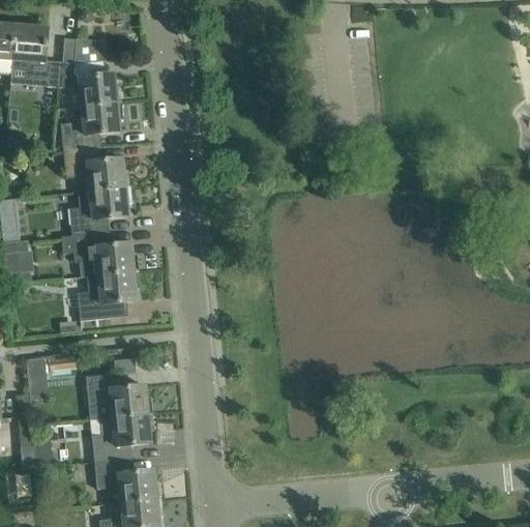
[(82,10),(80,15),(82,19),(86,21),(90,19),(92,15),(90,10),(86,8),(82,10)]
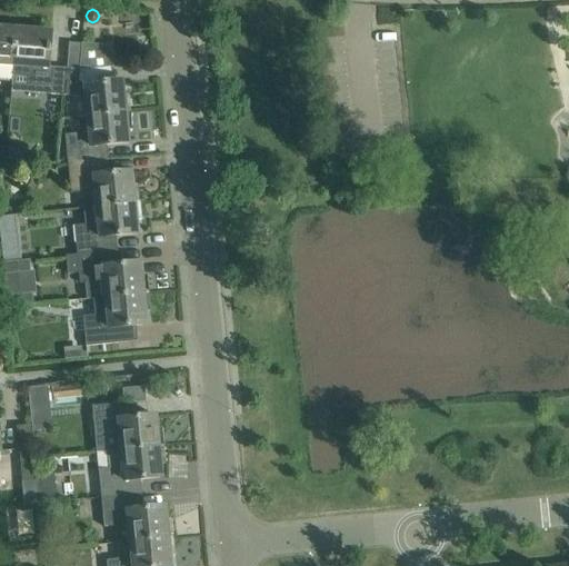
[(0,25),(0,61),(12,62),(16,27),(0,25)]
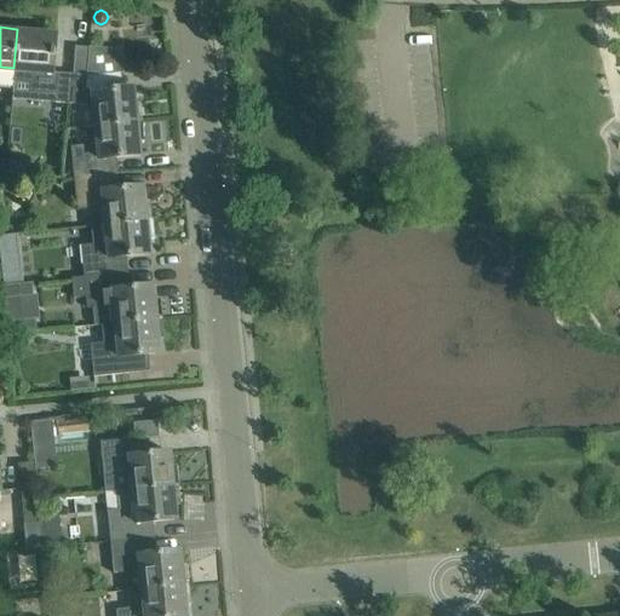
[(13,68),(12,78),(32,79),(30,86),(56,88),(57,70),(52,70),(53,56),(56,32),(17,29),(13,68)]
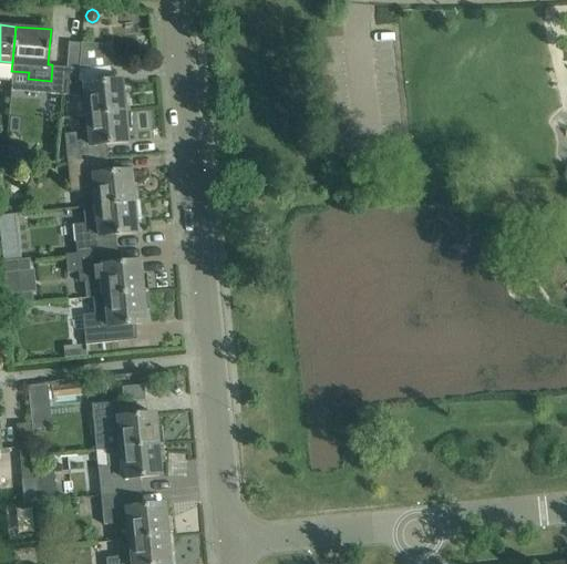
[(69,39),(66,65),(79,67),(81,40),(69,39)]
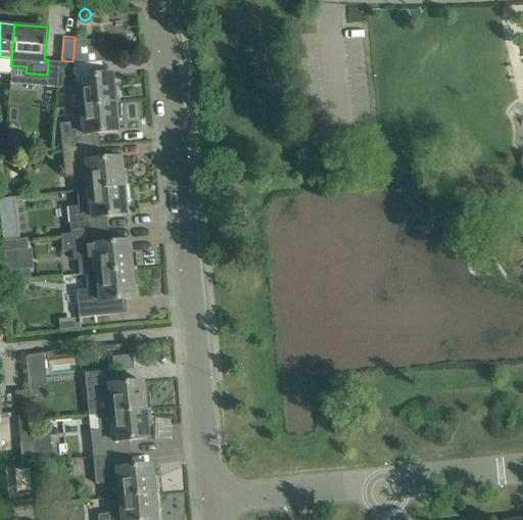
[(60,73),(59,85),(79,87),(80,104),(114,100),(111,72),(84,75),(83,61),(103,59),(102,58),(100,40),(79,38),(75,37),(73,61),(72,73),(60,73)]
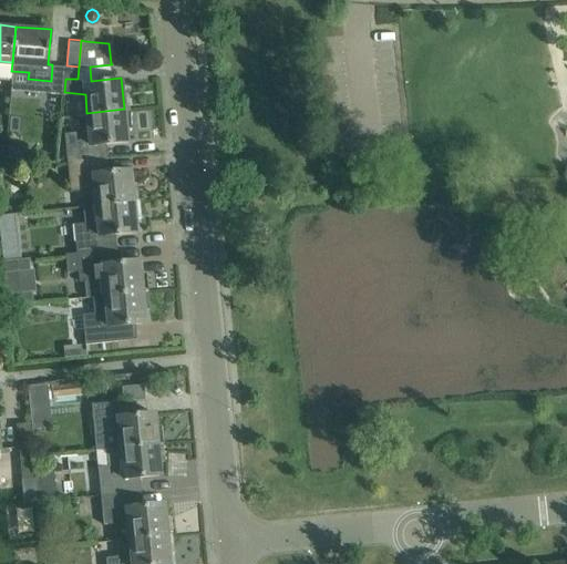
[(78,79),(79,67),(66,65),(52,64),(51,81),(50,91),(64,92),(65,79),(78,79)]
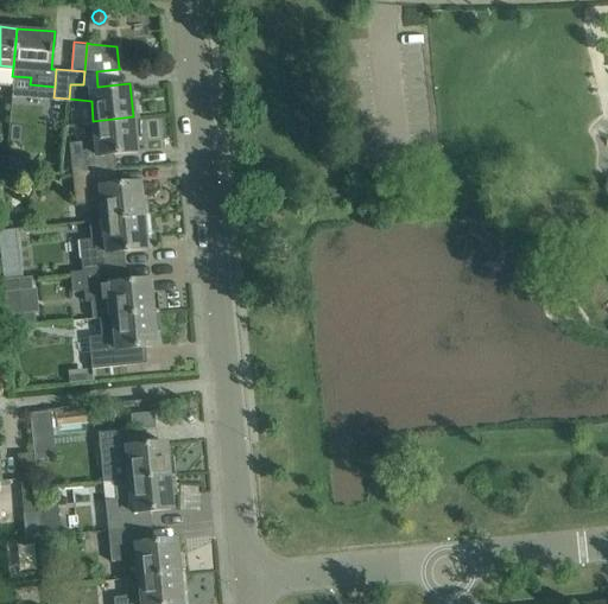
[(95,139),(69,141),(73,172),(106,169),(105,153),(137,150),(133,116),(93,121),(95,139)]
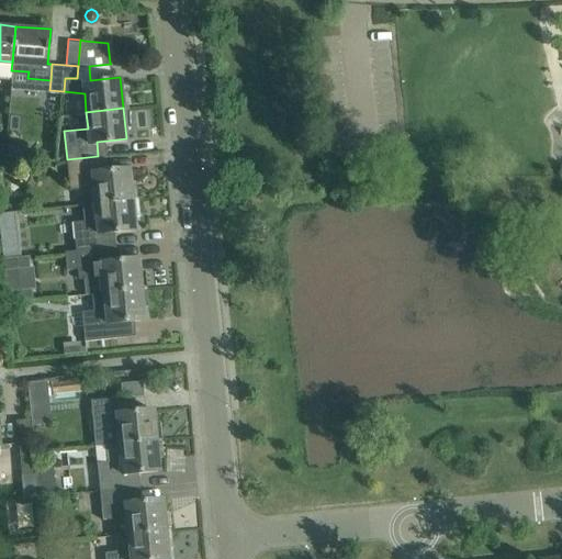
[(9,143),(8,156),(23,157),(24,144),(9,143)]
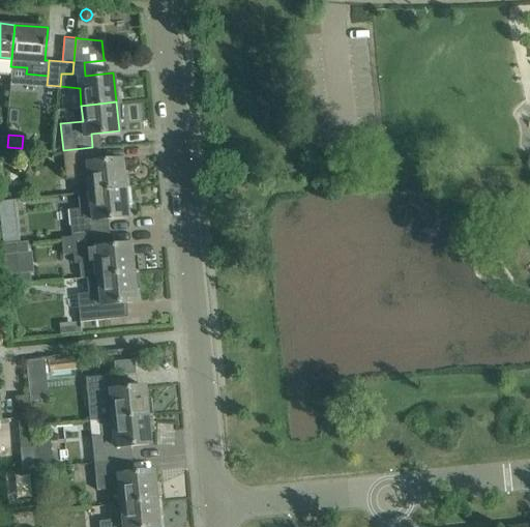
[(92,147),(63,150),(65,177),(88,174),(90,189),(124,186),(122,157),(94,160),(92,147)]
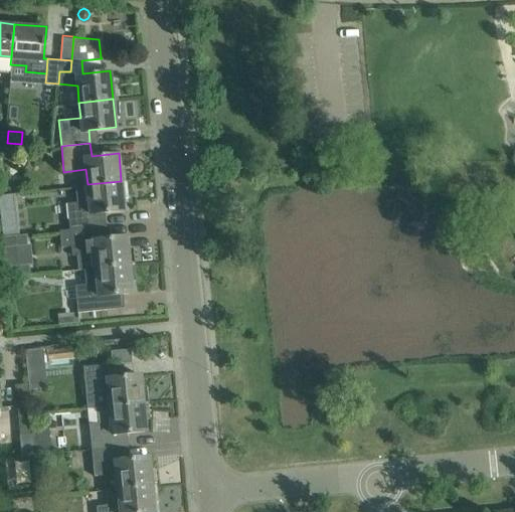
[(77,200),(66,201),(69,227),(99,225),(97,212),(124,209),(121,181),(88,184),(76,185),(77,200)]
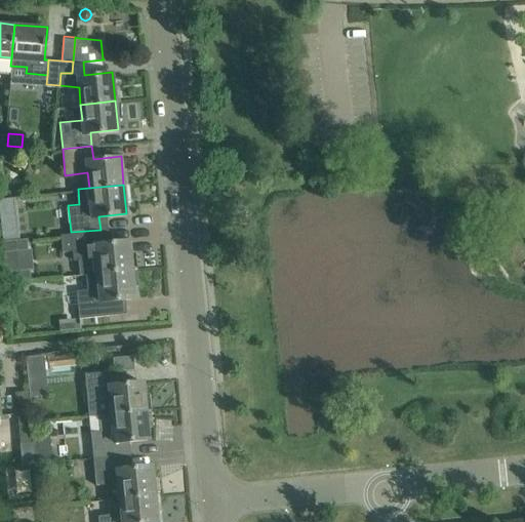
[(17,216),(0,217),(2,238),(19,236),(17,216)]
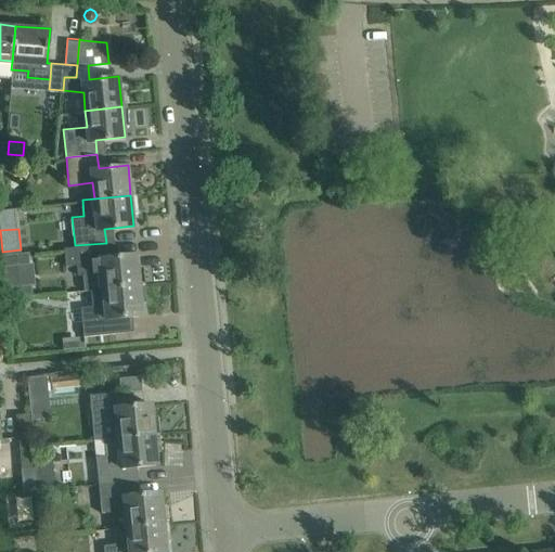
[(75,245),(64,246),(66,266),(76,265),(77,273),(82,273),(85,290),(91,289),(103,287),(140,284),(137,254),(107,256),(106,243),(75,245)]
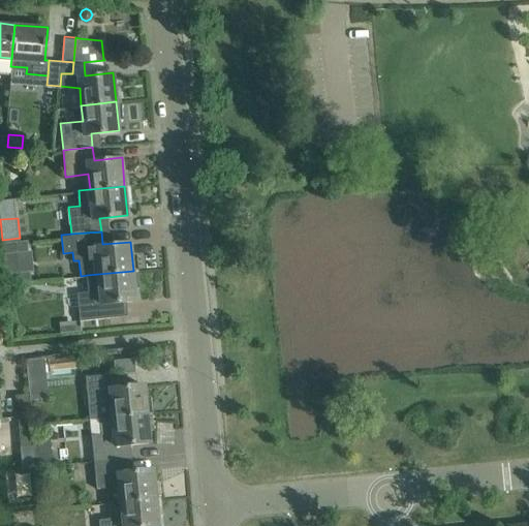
[(27,241),(4,243),(4,253),(28,251),(27,241)]
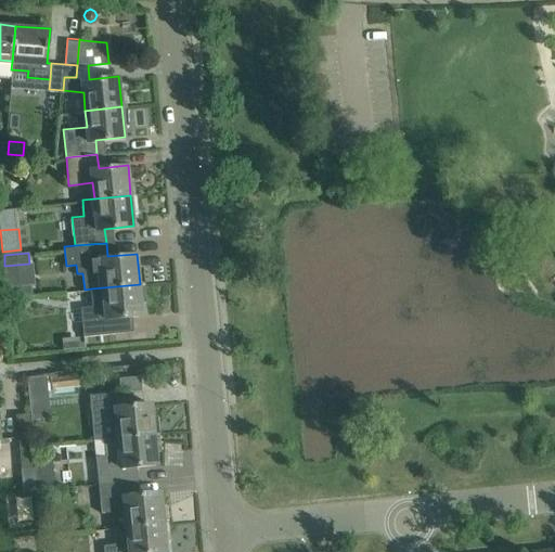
[(92,305),(80,306),(81,313),(84,335),(115,332),(113,317),(142,315),(140,284),(103,287),(91,289),(92,305)]
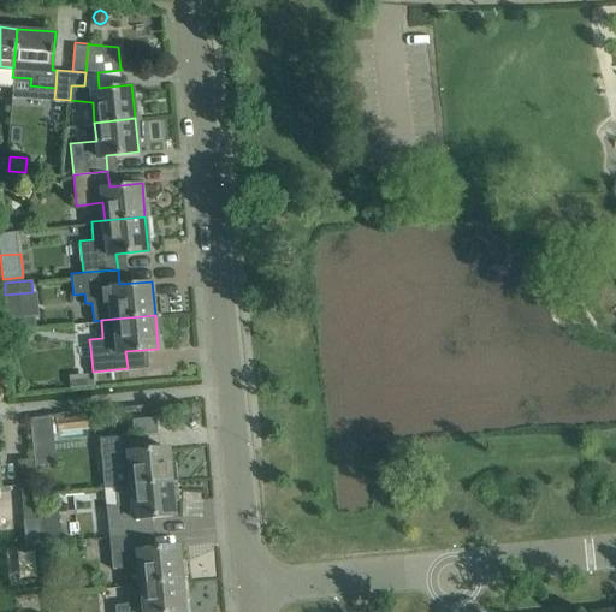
[(52,414),(30,416),(33,439),(53,438),(52,414)]
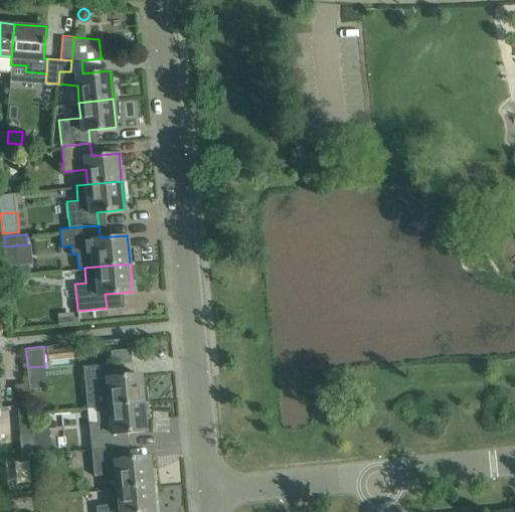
[(131,347),(111,349),(112,362),(132,360),(131,347)]
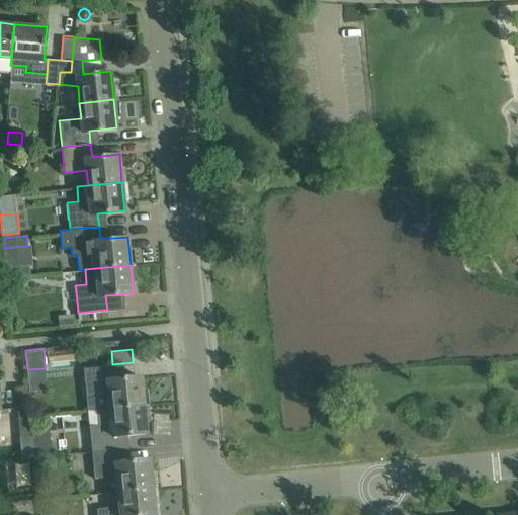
[(109,407),(144,404),(141,375),(114,378),(112,364),(83,367),(86,395),(108,393),(109,407)]
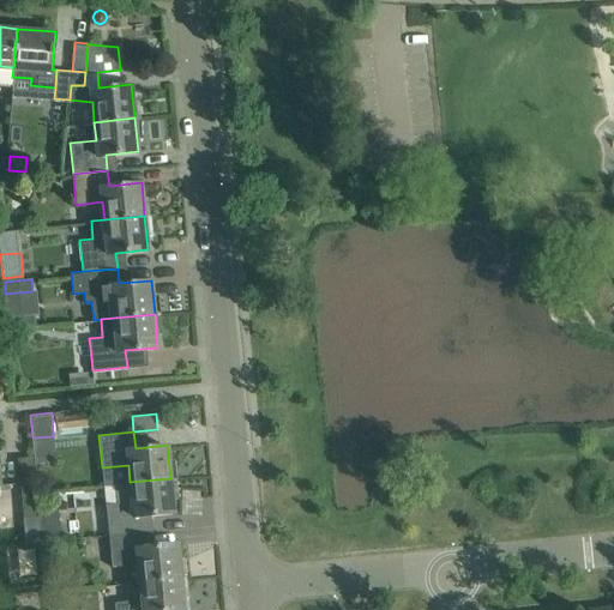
[(114,484),(116,502),(106,502),(109,533),(143,531),(142,515),(174,512),(170,478),(130,482),(114,484)]
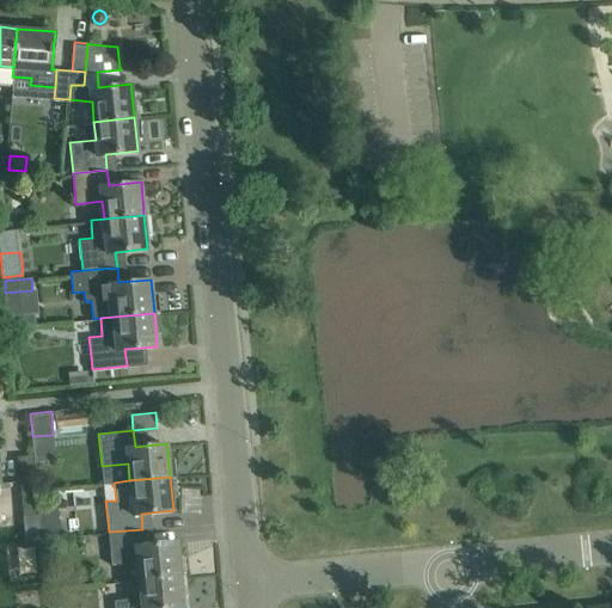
[(35,478),(20,480),(20,489),(23,514),(28,514),(30,535),(42,534),(36,478),(35,478)]
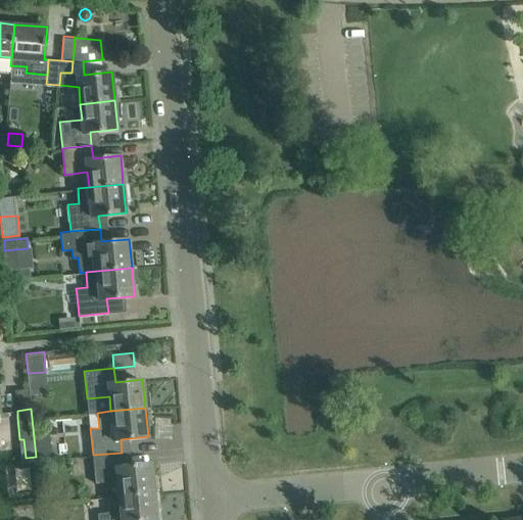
[(122,453),(93,455),(95,481),(117,479),(120,494),(153,491),(151,463),(124,466),(122,453)]
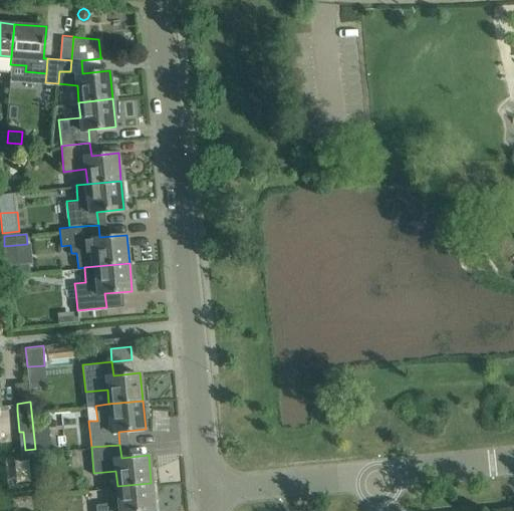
[(151,483),(117,486),(118,501),(96,503),(96,510),(150,510),(154,510),(151,483)]
